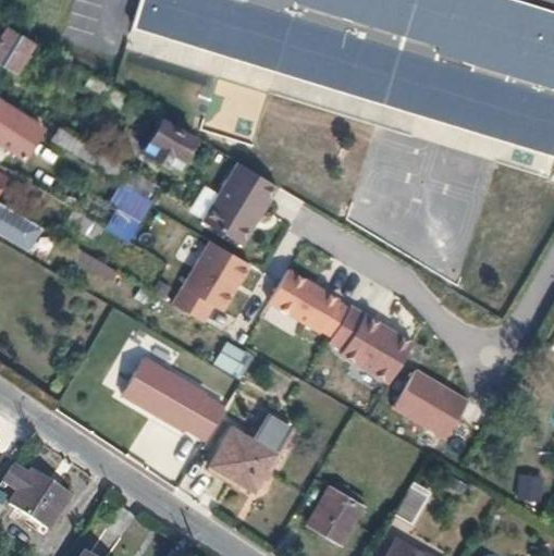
[(138,0),(131,25),(553,156),(553,0),(138,0)]
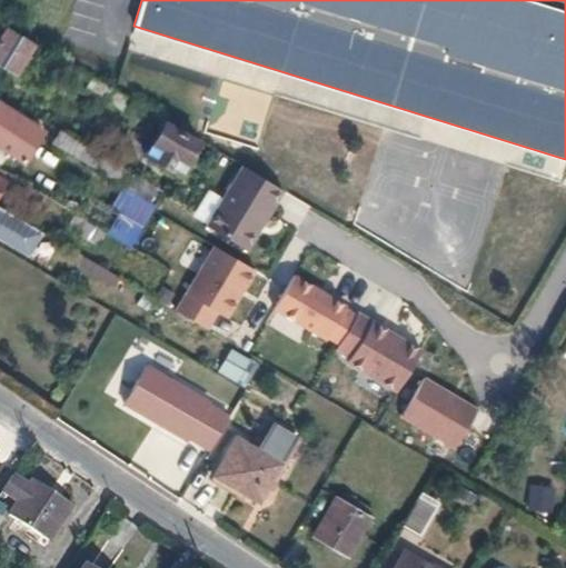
[(0,65),(16,75),(35,46),(8,30),(0,42),(0,65)]
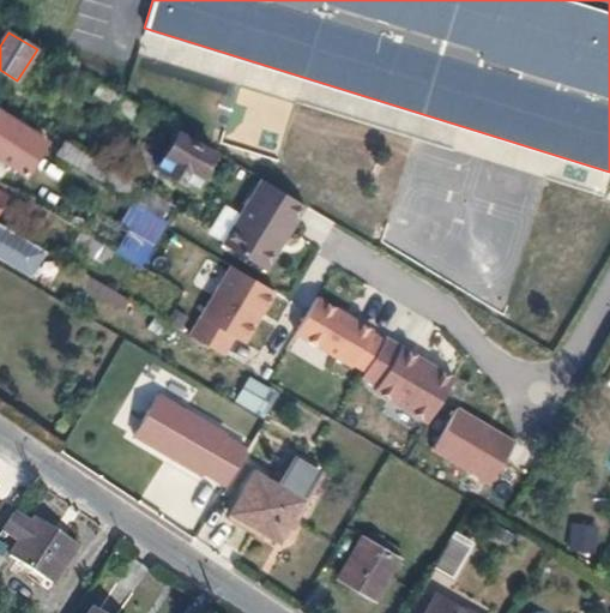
[(142,108),(100,82),(91,96),(133,121),(142,108)]
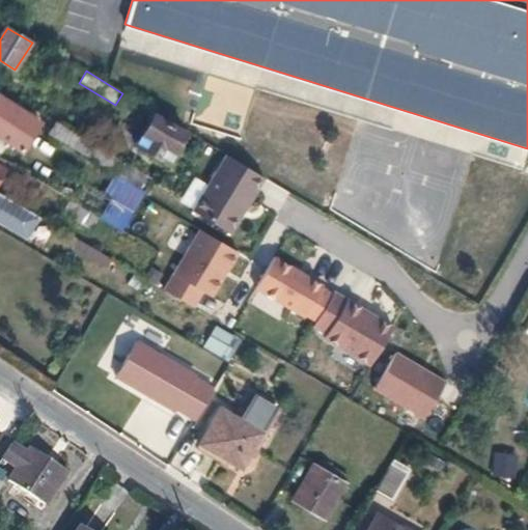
[(40,121),(0,95),(0,137),(22,151),(40,121)]
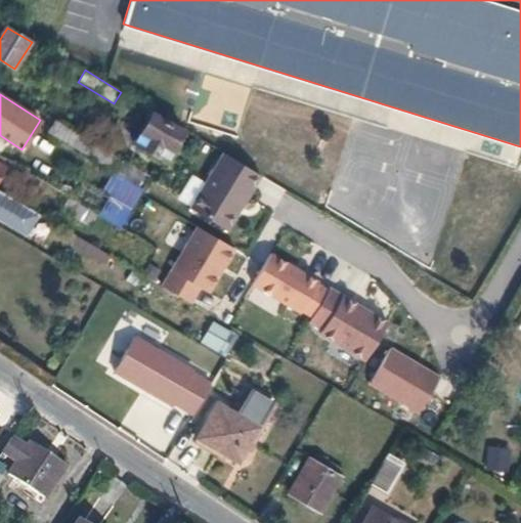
[(153,114),(141,132),(147,136),(140,148),(166,164),(183,132),(153,114)]
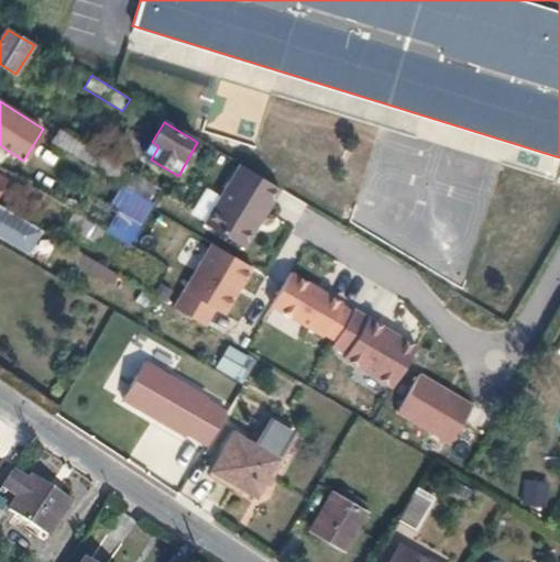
[(156,187),(58,129),(52,141),(102,171),(106,165),(127,176),(122,185),(147,200),(156,187)]
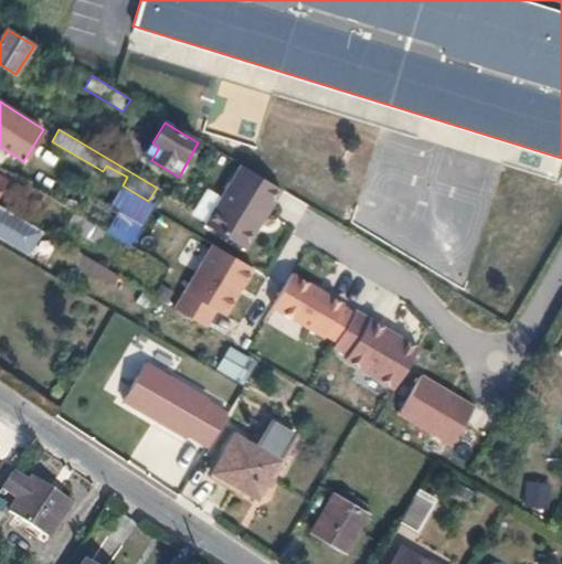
[(159,147),(152,142),(145,156),(151,160),(159,147)]
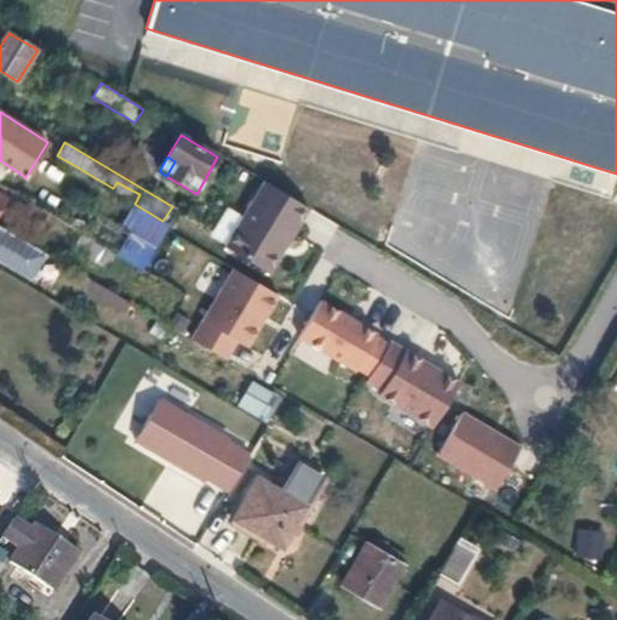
[(307,206),(263,181),(223,246),(267,272),(307,206)]
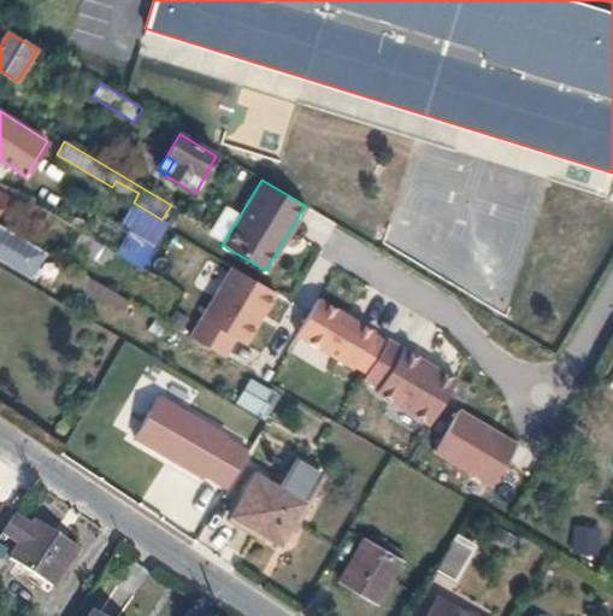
[(0,259),(30,277),(45,252),(0,226),(0,259)]
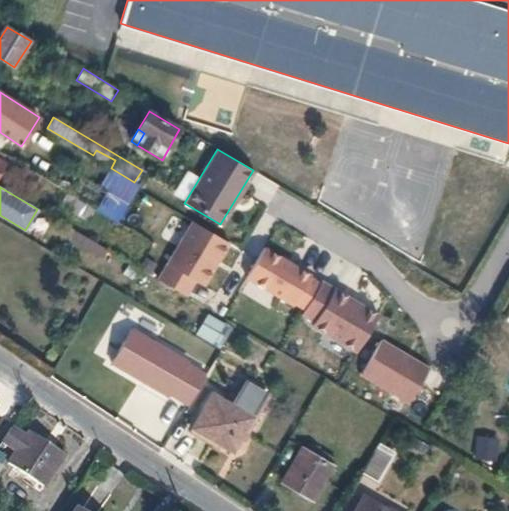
[(96,209),(69,193),(61,205),(88,221),(91,218),(96,209)]
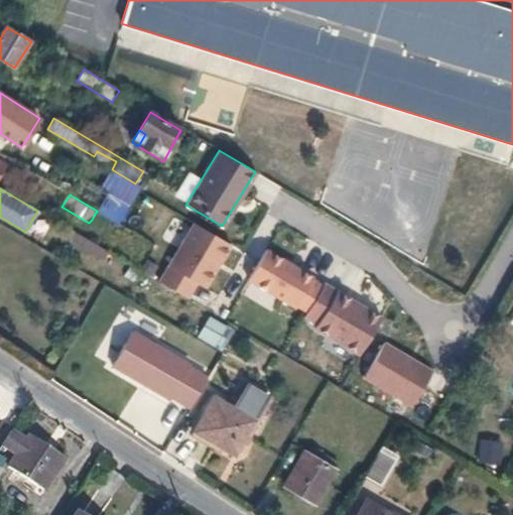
[(97,211),(92,220),(120,237),(121,236),(131,242),(136,233),(121,224),(97,211)]
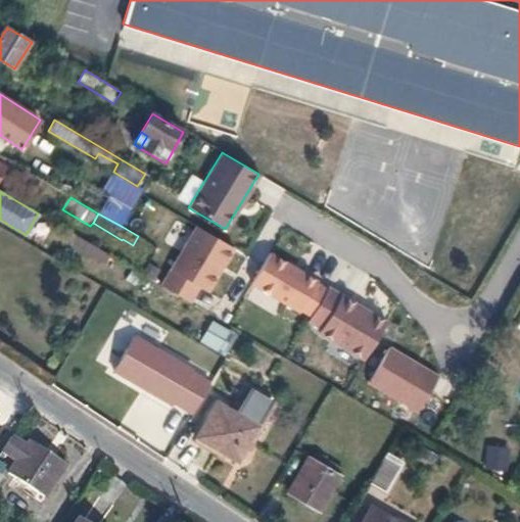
[(236,249),(197,227),(162,286),(193,304),(203,288),(211,292),(236,249)]
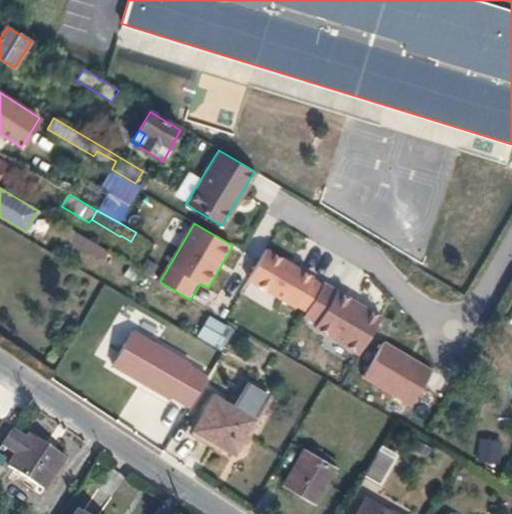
[(108,251),(71,229),(66,237),(80,246),(82,244),(105,258),(108,251)]
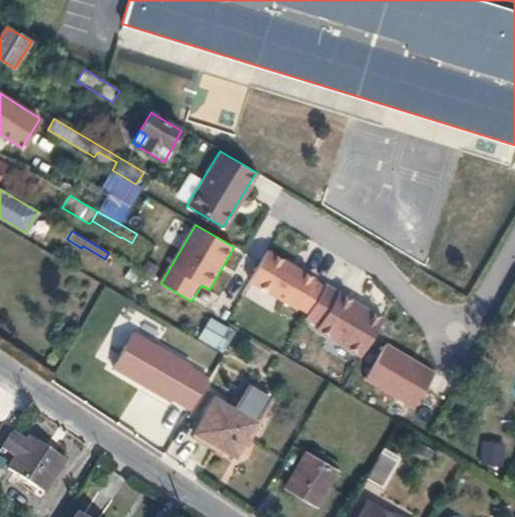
[(296,310),(315,279),(267,251),(249,281),(296,310)]
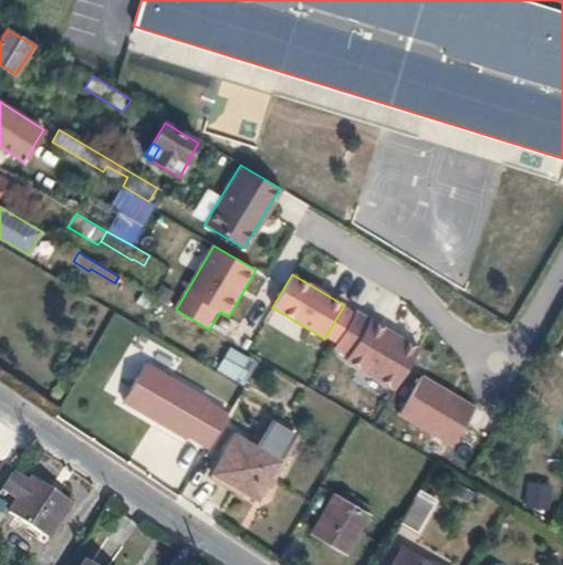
[(345,359),(394,389),(418,348),(355,311),(334,347),(348,355),(345,359)]
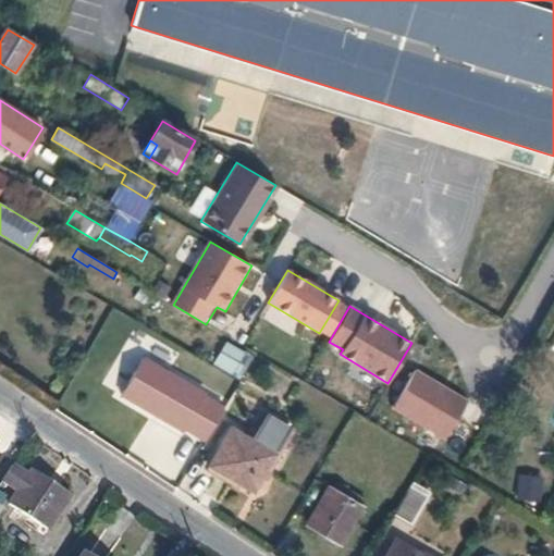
[(216,362),(242,378),(256,353),(230,337),(216,362)]
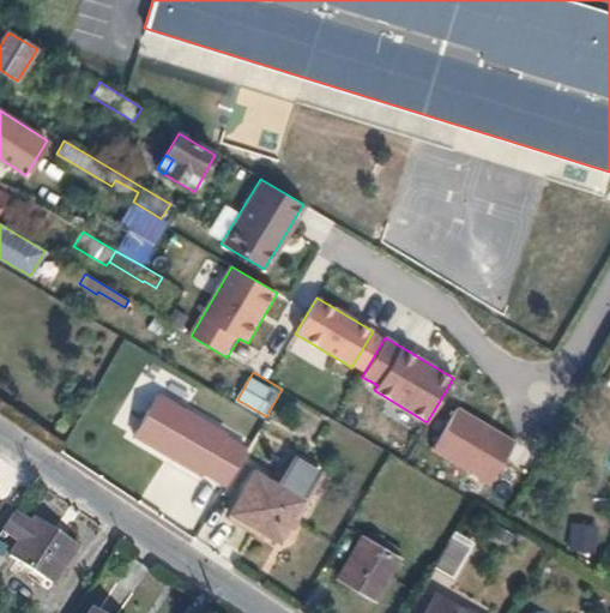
[(144,436),(222,484),(242,451),(164,403),(144,436)]
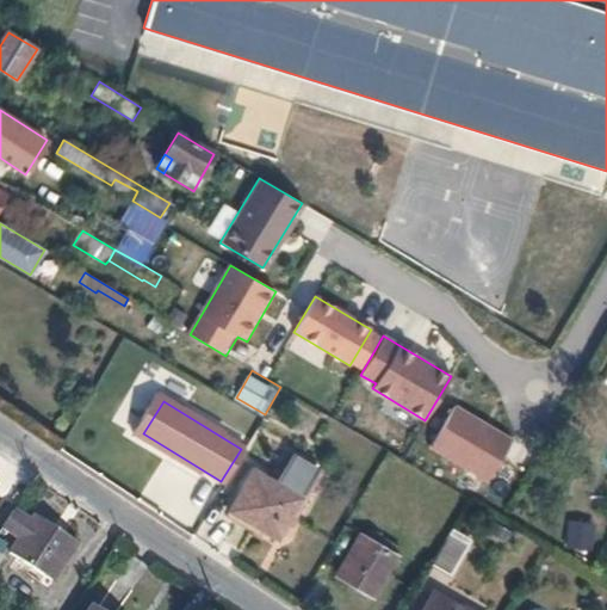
[(453,405),(429,447),(487,480),(511,439),(453,405)]
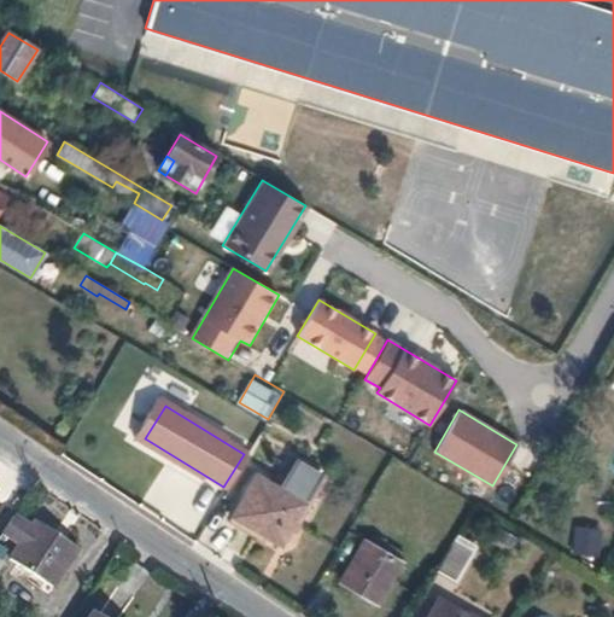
[(281,490),(298,460),(291,457),(274,485),(281,490)]
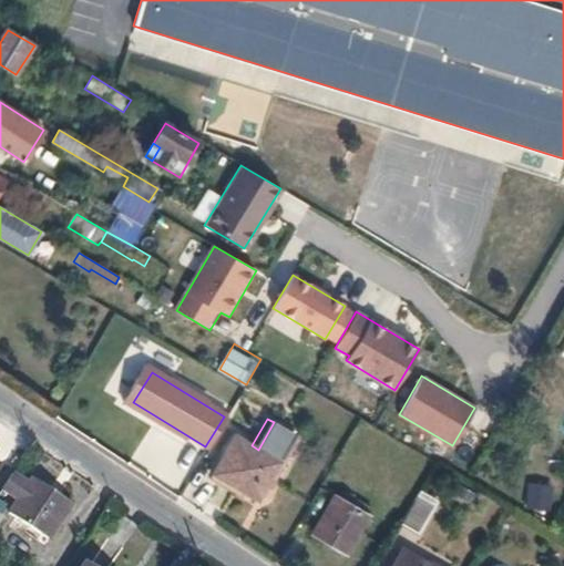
[(297,436),(274,422),(258,450),(252,445),(237,436),(214,476),(259,502),(297,436)]
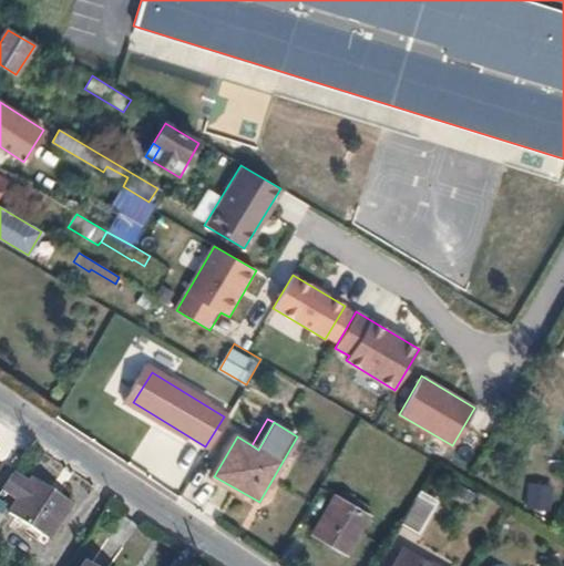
[(29,484),(14,474),(3,491),(18,501),(9,514),(49,541),(72,506),(32,480),(29,484)]
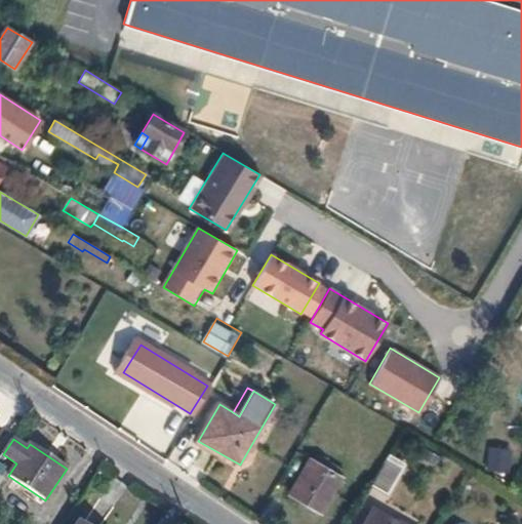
[(508,452),(488,449),(485,469),(505,472),(508,452)]
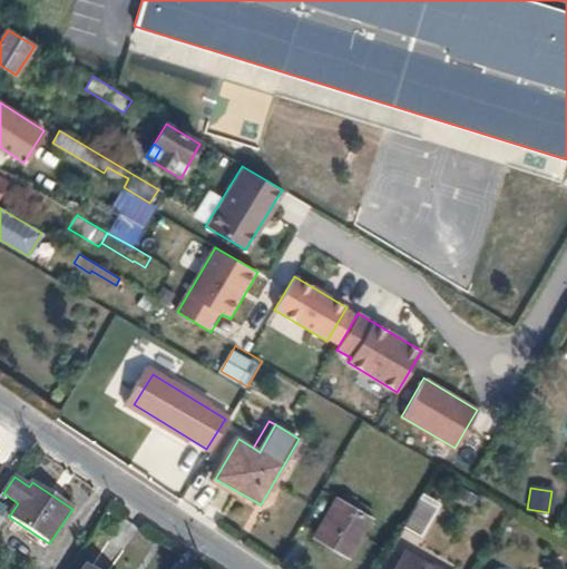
[(424,494),(404,527),(421,537),(441,504),(424,494)]
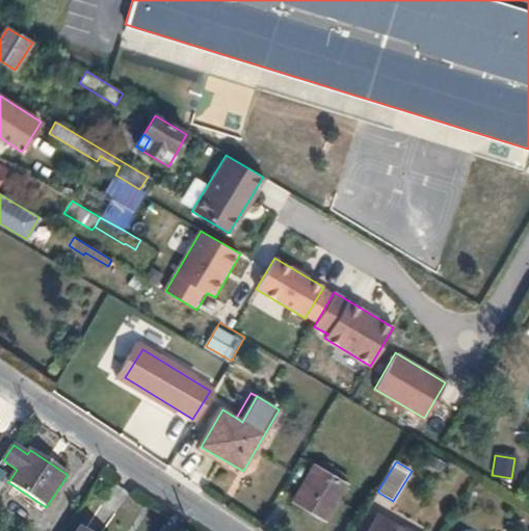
[(340,472),(324,462),(320,470),(336,479),(340,472)]
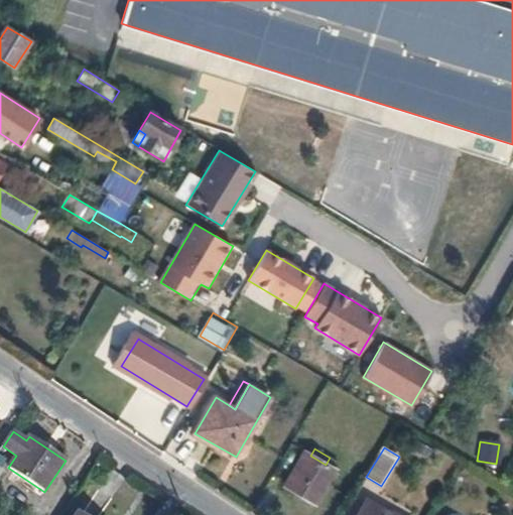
[(310,456),(305,454),(285,487),(316,505),(336,472),(326,465),(310,456)]
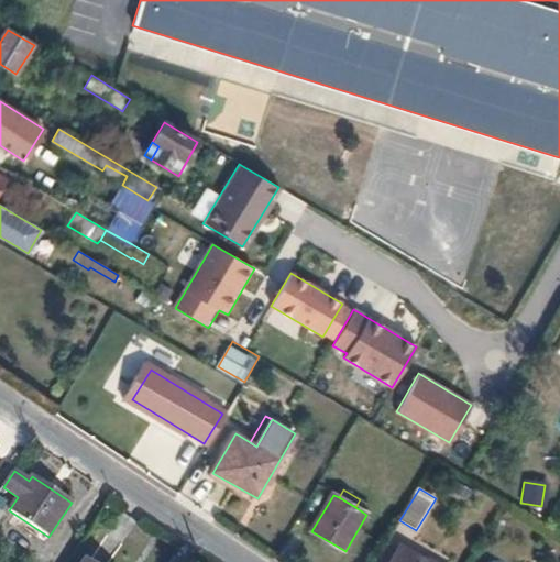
[(425,561),(401,547),(391,561),(425,561)]
